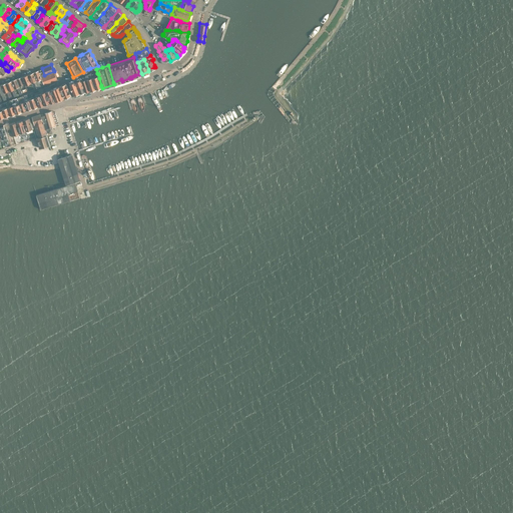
[(42,68),(38,69),(44,84),(57,79),(54,71),(44,75),(42,68)]
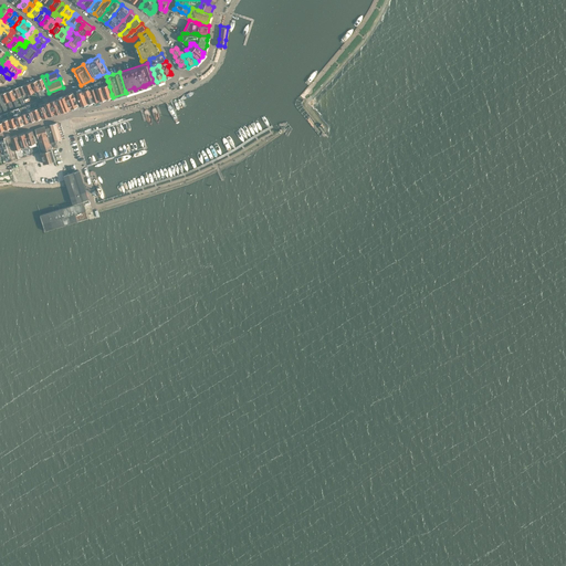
[(42,76),(37,79),(42,95),(49,93),(42,76)]
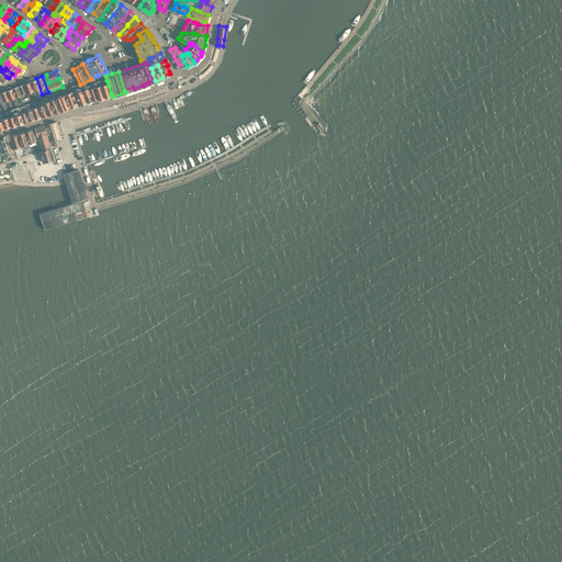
[(93,81),(94,85),(94,87),(96,91),(98,97),(98,99),(99,101),(100,100),(105,99),(112,97),(111,94),(111,93),(109,86),(108,81),(107,80),(105,76),(104,76),(99,78),(93,81)]
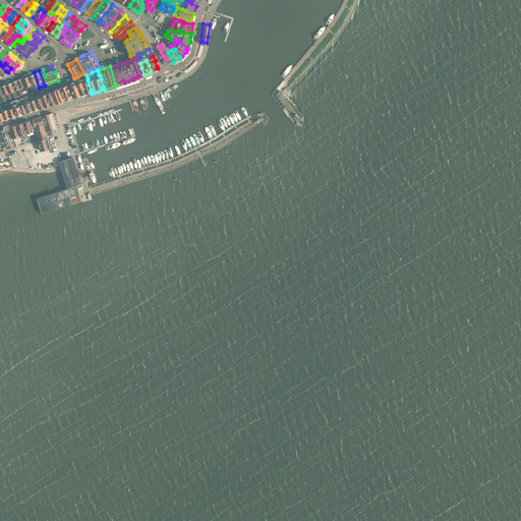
[(34,72),(21,77),(24,84),(24,85),(32,82),(32,83),(34,82),(35,82),(37,89),(39,88),(34,72)]
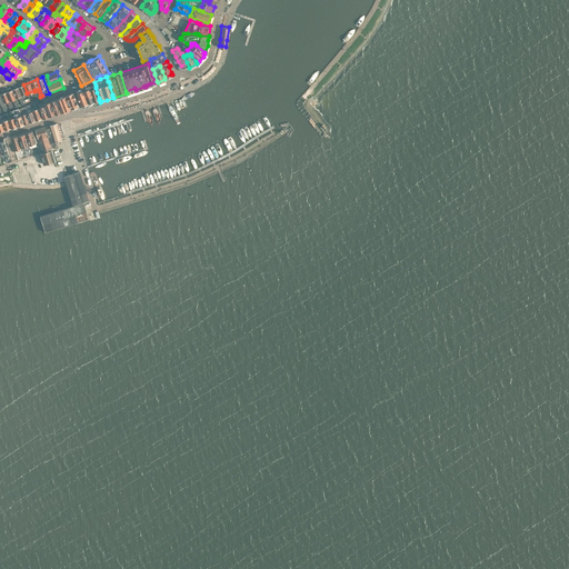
[(93,82),(89,85),(93,101),(95,103),(99,102),(100,102),(99,100),(99,98),(97,92),(96,88),(96,86),(95,82),(93,82)]
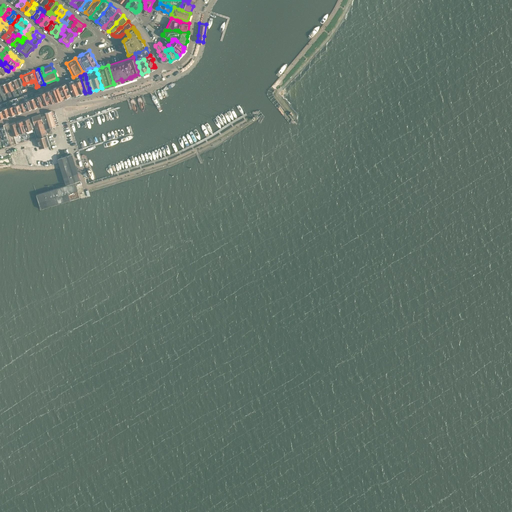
[(79,76),(74,78),(74,79),(75,80),(75,82),(76,84),(76,85),(79,91),(79,92),(84,91),(80,76),(79,76)]
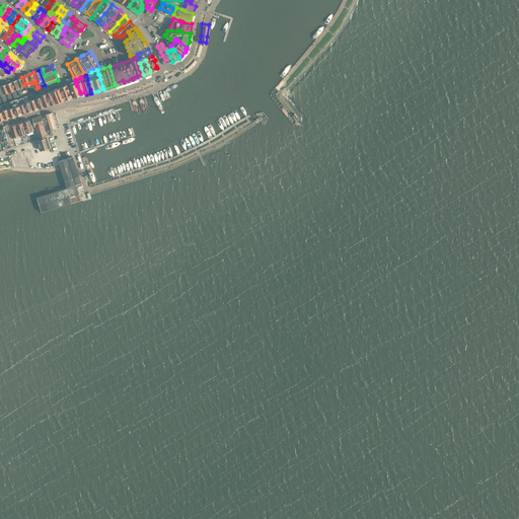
[(16,79),(11,80),(14,89),(17,88),(19,94),(22,93),(19,87),(19,86),(16,79)]
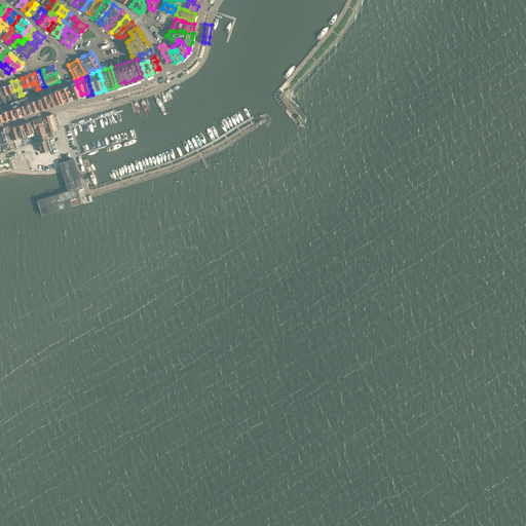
[(76,80),(70,83),(71,84),(73,89),(75,97),(76,97),(81,95),(81,94),(78,87),(78,86),(77,84),(77,82),(76,81),(76,80)]
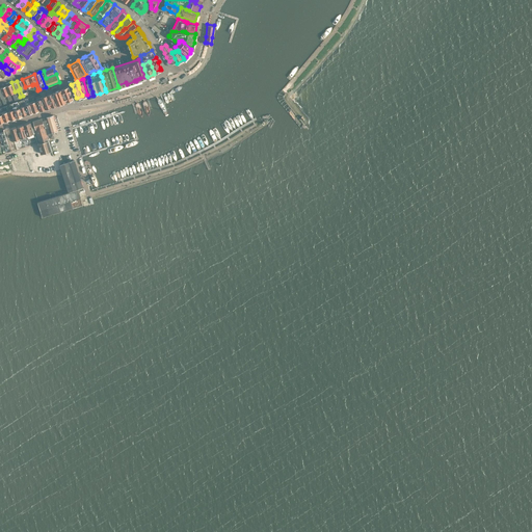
[(11,82),(5,85),(9,94),(11,92),(15,99),(17,98),(17,97),(15,91),(11,82)]
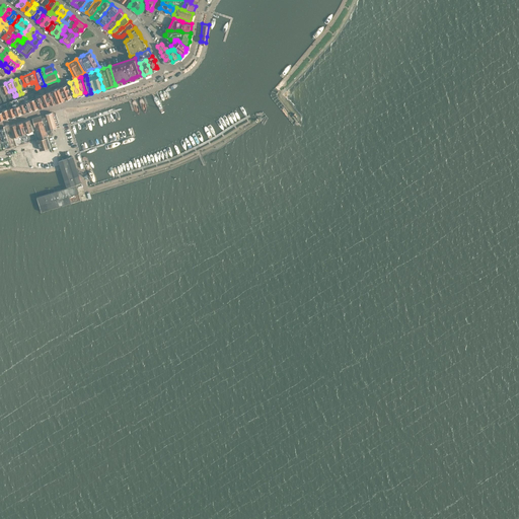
[(5,83),(0,85),(3,93),(6,91),(7,94),(8,97),(11,97),(10,96),(10,93),(9,92),(9,91),(5,83)]
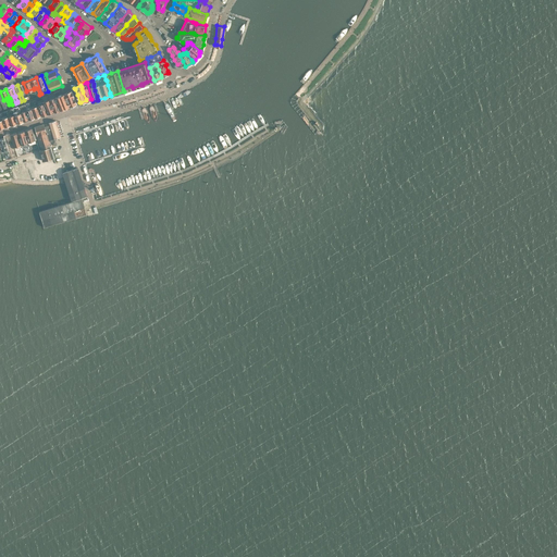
[(59,89),(53,91),(60,109),(70,106),(69,106),(64,93),(59,94),(59,89)]
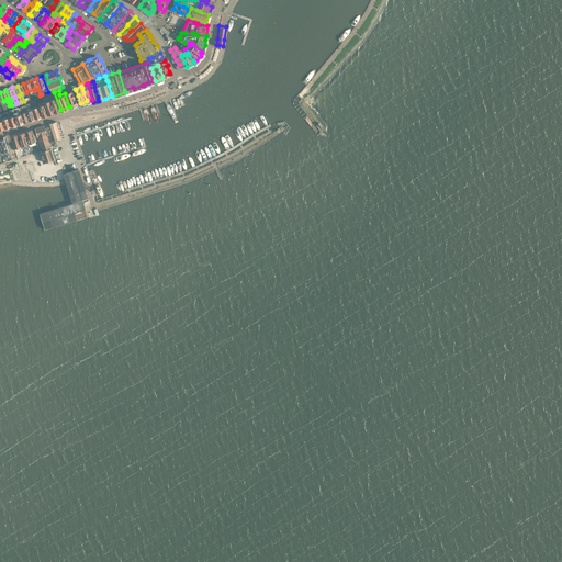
[(70,91),(65,93),(69,107),(76,104),(74,96),(71,91),(70,91)]
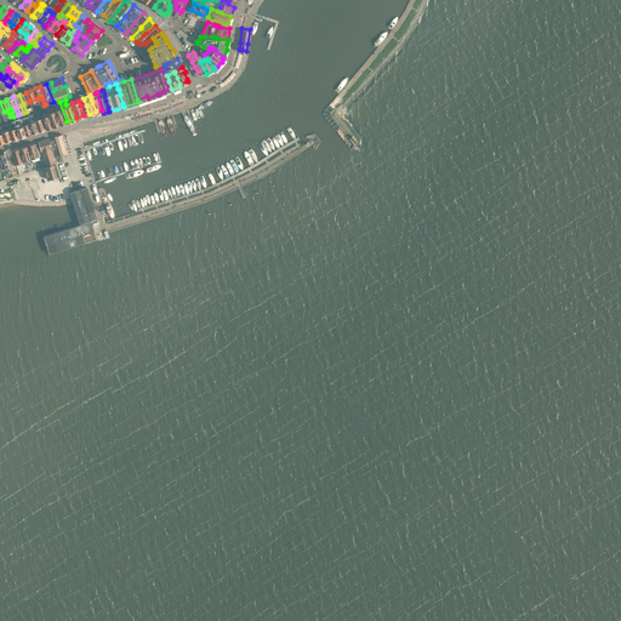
[(60,102),(52,104),(60,124),(67,121),(60,102)]
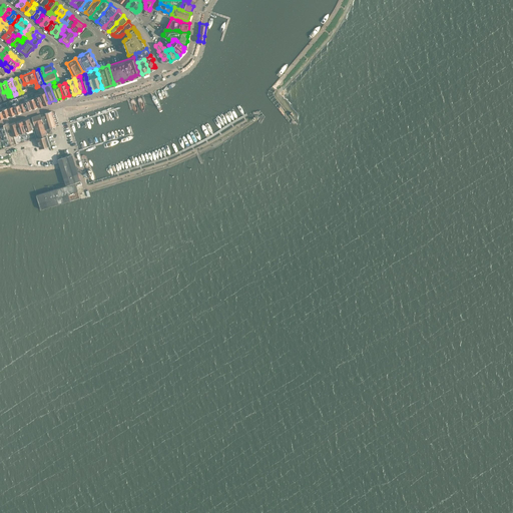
[(43,86),(38,88),(38,90),(43,104),(49,102),(43,86)]
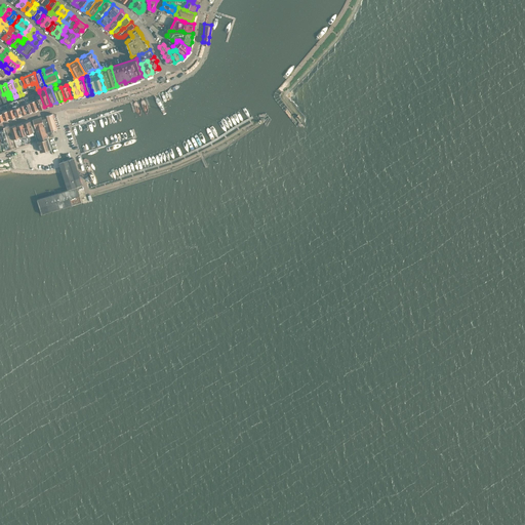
[(39,92),(34,94),(39,109),(44,107),(39,92)]
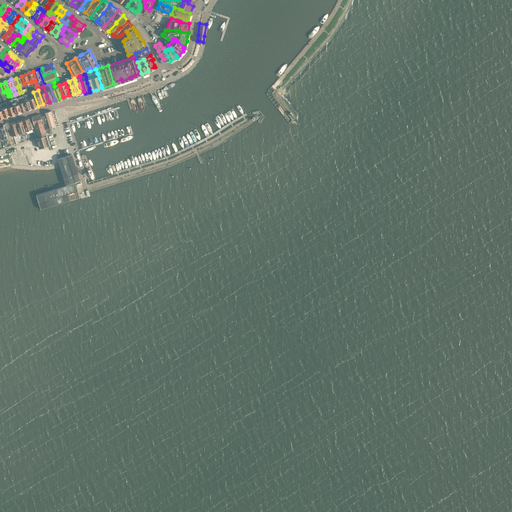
[(22,94),(22,95),(23,99),(24,100),(26,109),(31,107),(29,100),(29,99),(28,97),(28,96),(27,93),(22,94)]
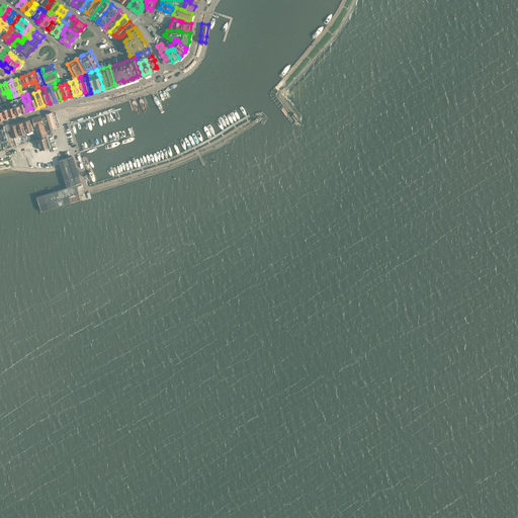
[(33,95),(28,97),(28,98),(29,100),(29,101),(31,108),(31,109),(37,107),(35,102),(34,99),(33,95)]
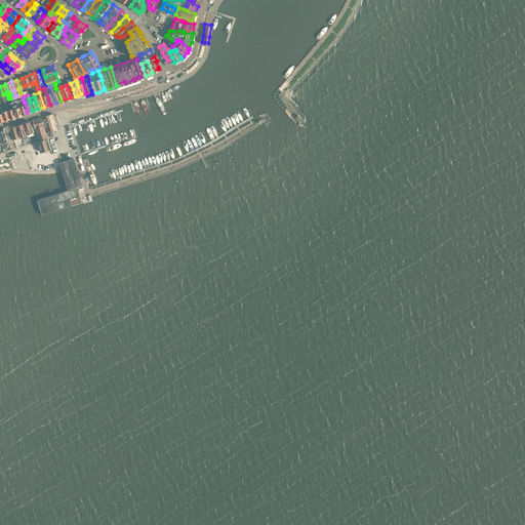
[(17,99),(11,101),(12,105),(12,106),(13,107),(13,108),(14,111),(15,115),(19,114),(22,114),(21,109),(19,106),(19,105),(18,105),(18,103),(17,99)]
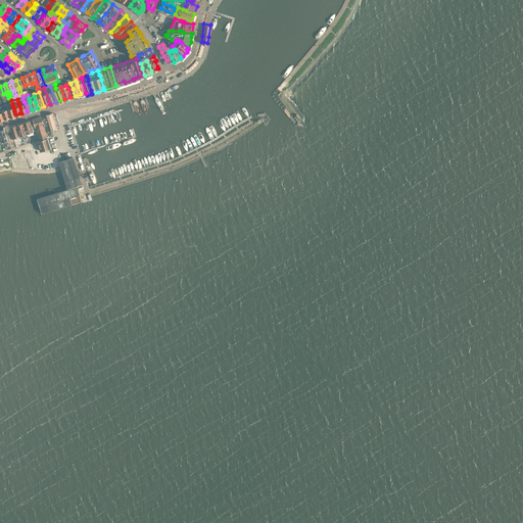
[(11,100),(5,103),(7,107),(7,108),(8,112),(9,116),(14,115),(15,114),(14,110),(13,107),(13,106),(12,105),(12,104),(11,100)]
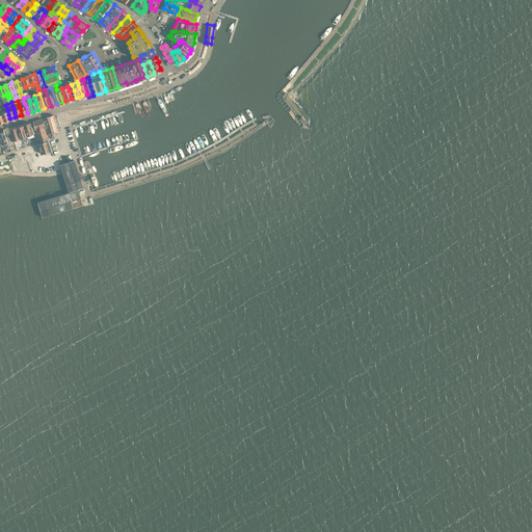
[(5,105),(0,106),(0,107),(1,110),(3,118),(4,121),(9,118),(8,114),(7,110),(7,109),(5,105)]
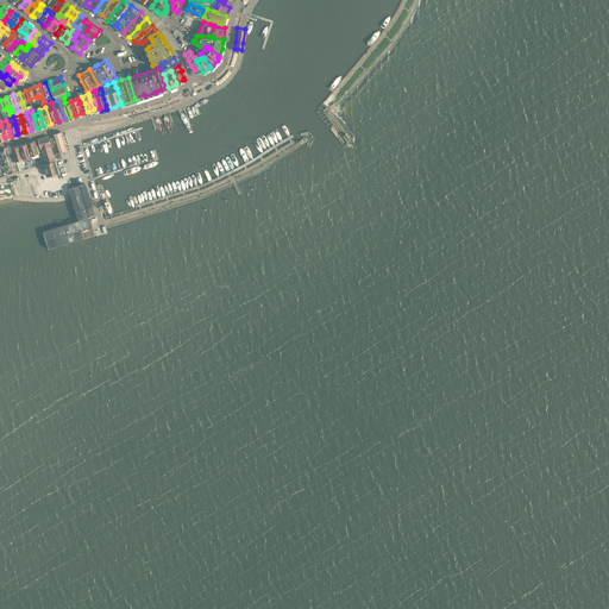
[(52,133),(48,136),(52,152),(61,150),(66,148),(61,130),(52,133)]
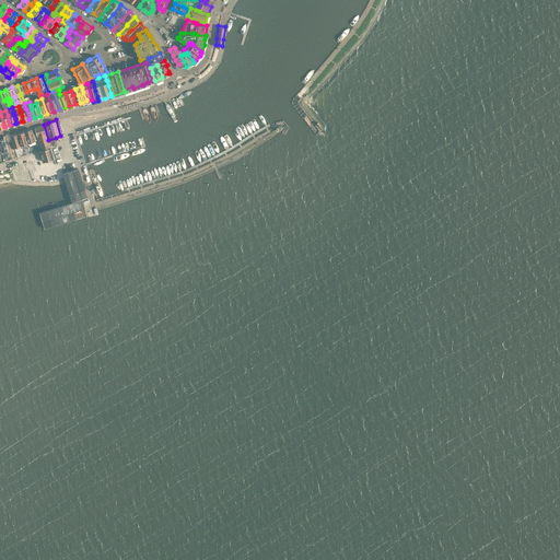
[(44,124),(34,127),(41,149),(50,147),(48,140),(44,125),(44,124)]
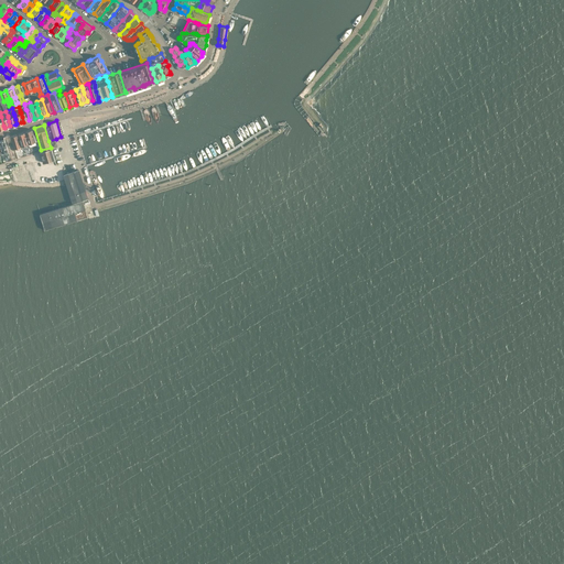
[(32,128),(24,131),(29,145),(36,143),(32,128)]
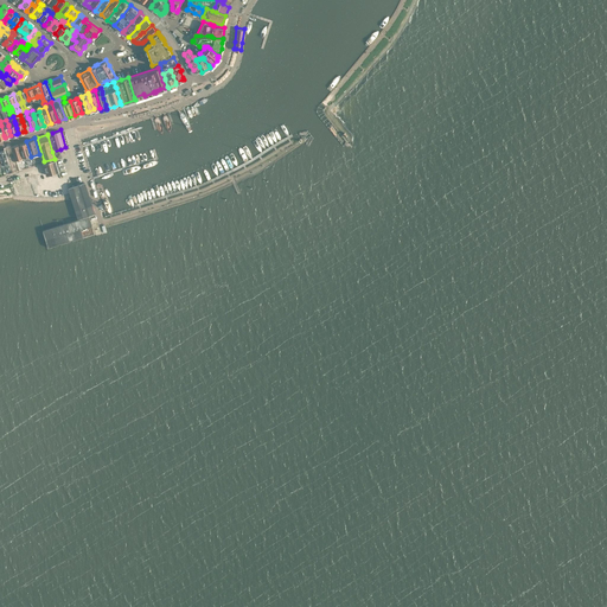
[(26,141),(18,144),(24,159),(31,157),(26,141)]
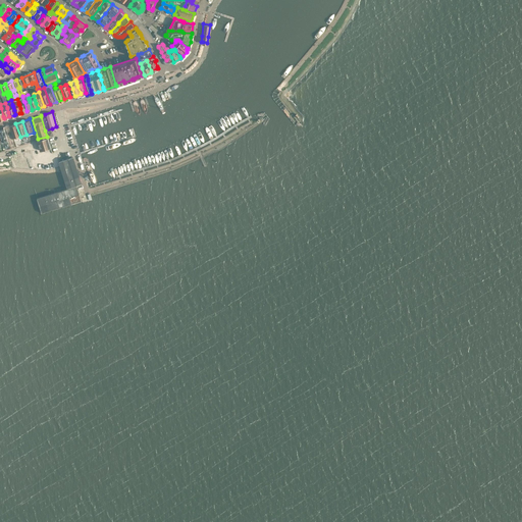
[(15,123),(9,125),(12,136),(13,136),(13,139),(20,137),(15,123)]
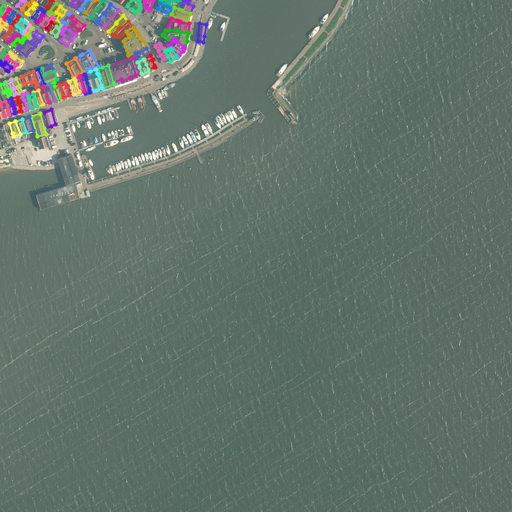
[(9,123),(3,125),(7,135),(7,138),(13,136),(13,133),(12,133),(9,123)]
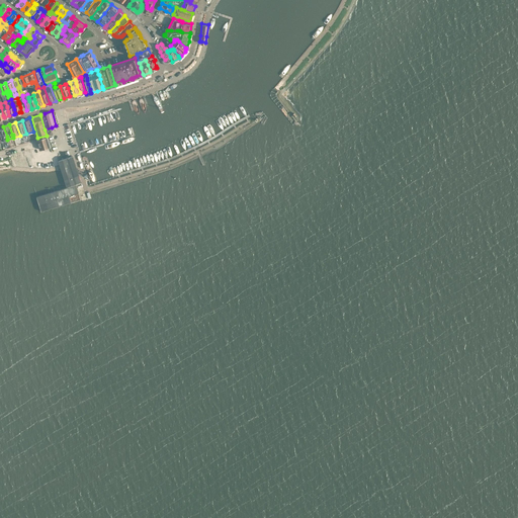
[(3,126),(0,126),(0,135),(2,140),(2,141),(3,143),(6,142),(7,145),(9,144),(7,140),(7,137),(3,126)]
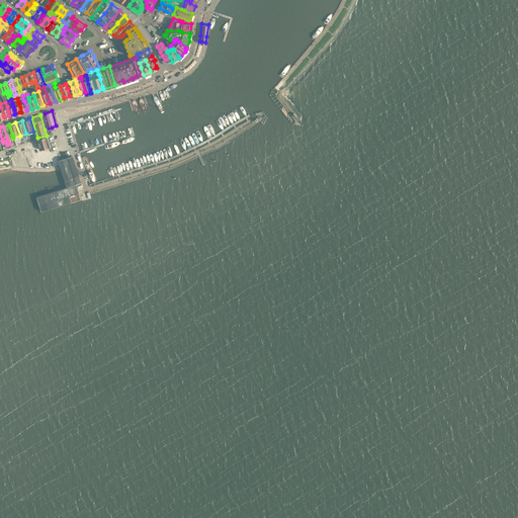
[(37,138),(36,139),(37,144),(38,146),(39,149),(50,146),(47,136),(37,138)]
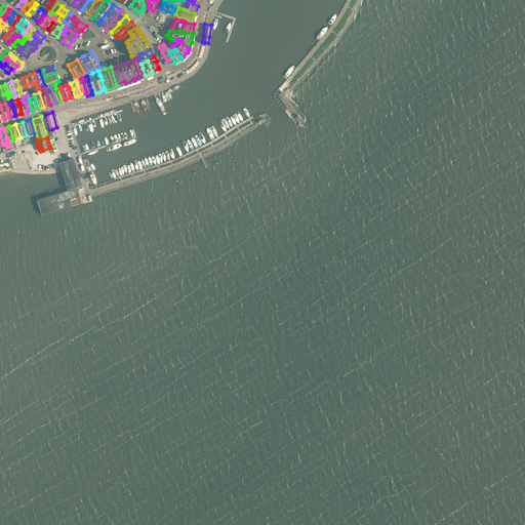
[(73,157),(59,161),(62,167),(63,170),(63,171),(63,172),(66,180),(68,188),(73,186),(78,184),(81,183),(79,176),(73,157)]
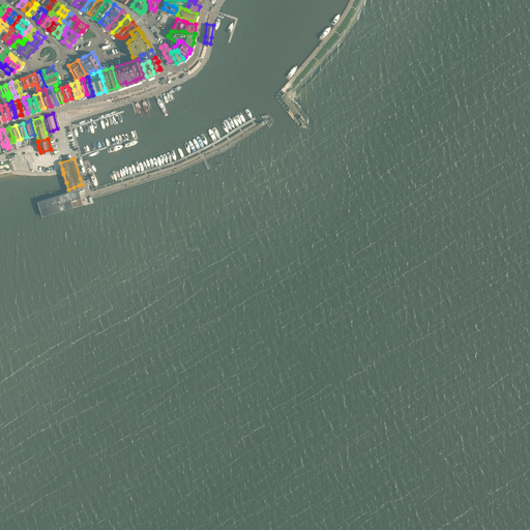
[(67,190),(37,200),(41,215),(72,205),(82,202),(80,196),(77,187),(67,190)]
